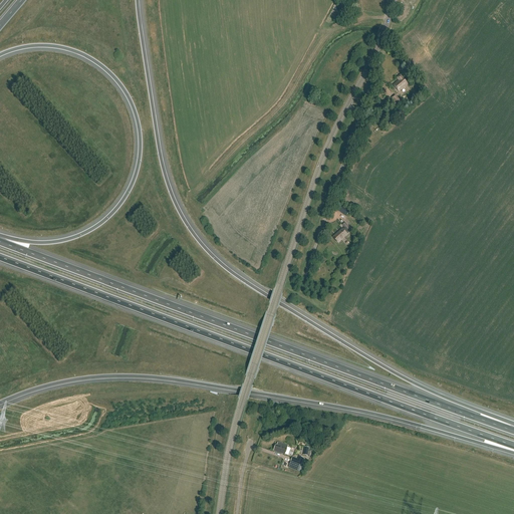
[(348,8),(344,2),(339,4),(343,11),(348,8)]
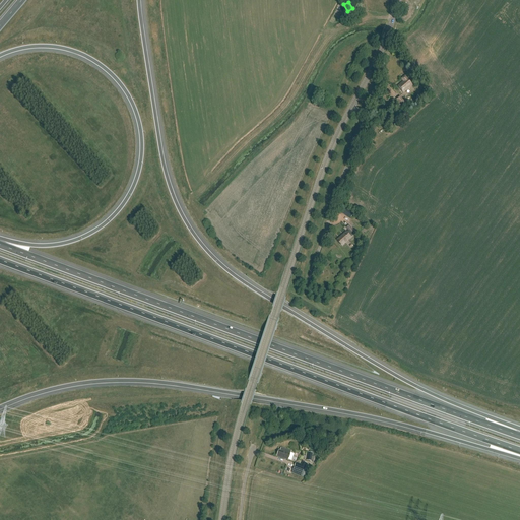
[(406,79),(404,76),(400,79),(402,82),(397,87),(403,93),(411,85),(406,79)]
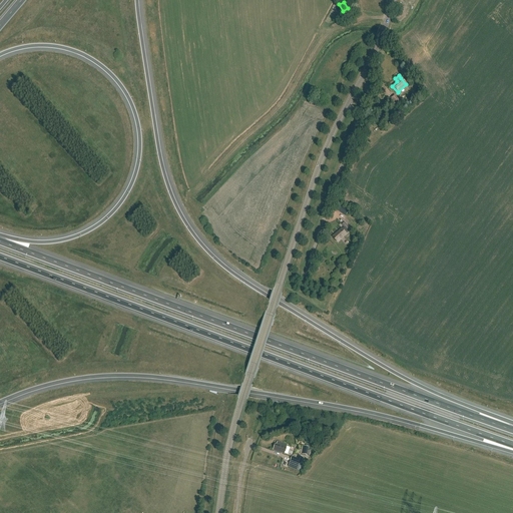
[(399,101),(394,95),(391,97),(392,98),(390,100),(393,104),(395,102),(396,103),(399,101)]
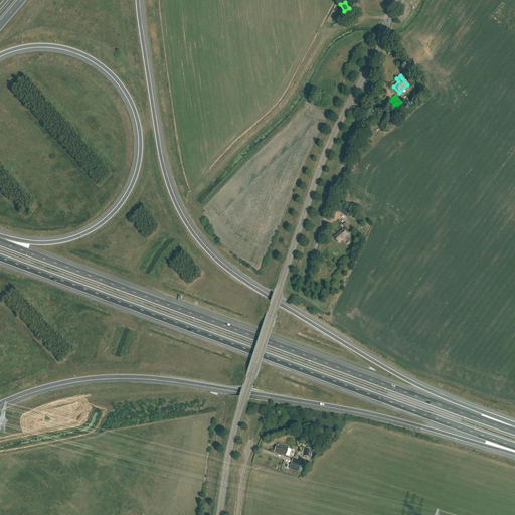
[(343,206),(340,204),(337,208),(340,210),(339,211),(346,217),(351,211),(343,205),(343,206)]
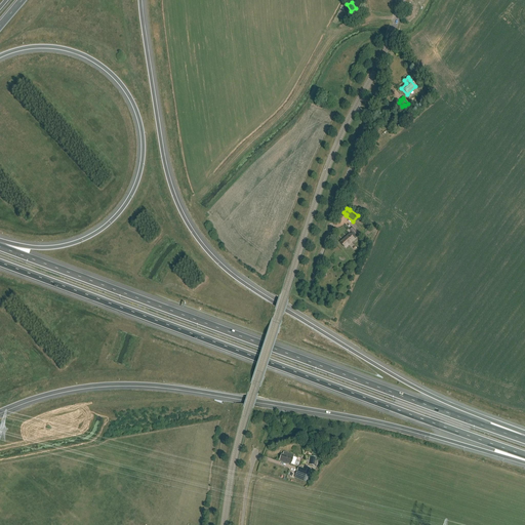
[(356,233),(352,228),(350,230),(352,233),(350,234),(340,242),(345,247),(357,236),(355,234),(356,233)]
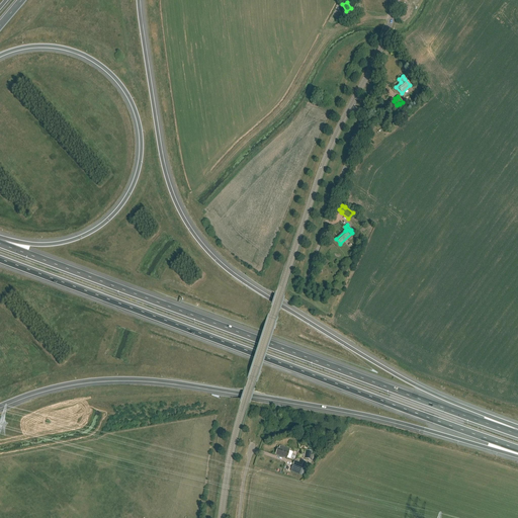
[(289,449),(280,446),(279,448),(277,447),(275,453),(287,458),(288,453),(288,452),(289,449)]
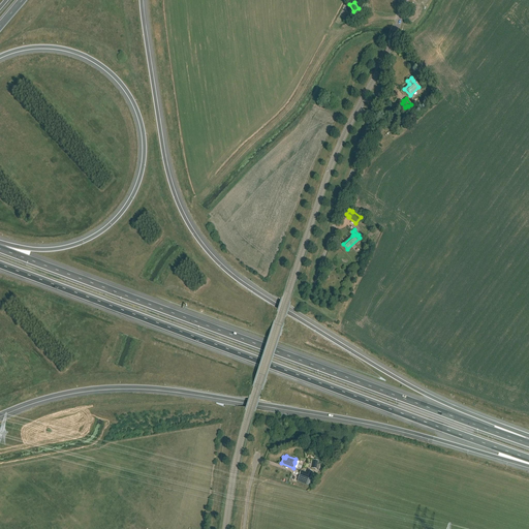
[(314,472),(308,469),(306,473),(301,471),(298,477),(308,481),(309,478),(311,479),(314,472)]
